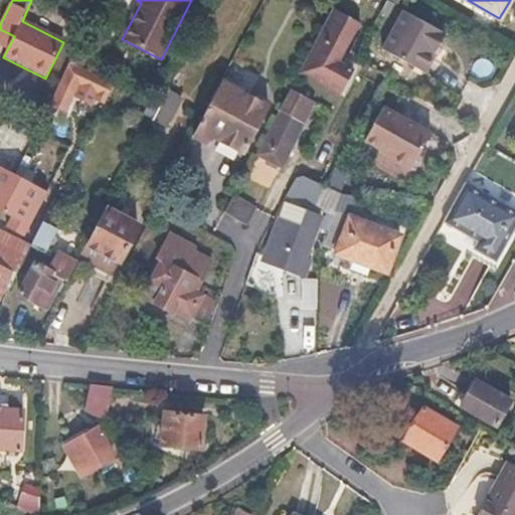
[(380,12),(365,4),(359,16),(373,24),(380,12)]
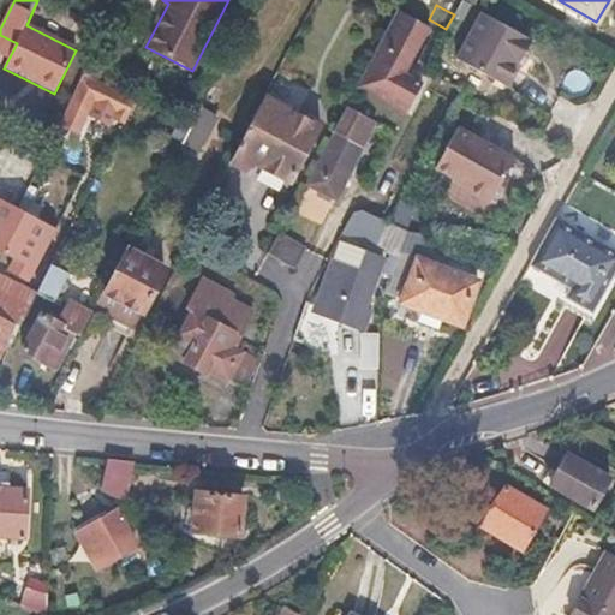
[(429,25),(398,9),(354,87),(405,113),(421,83),(402,73),(429,25)]
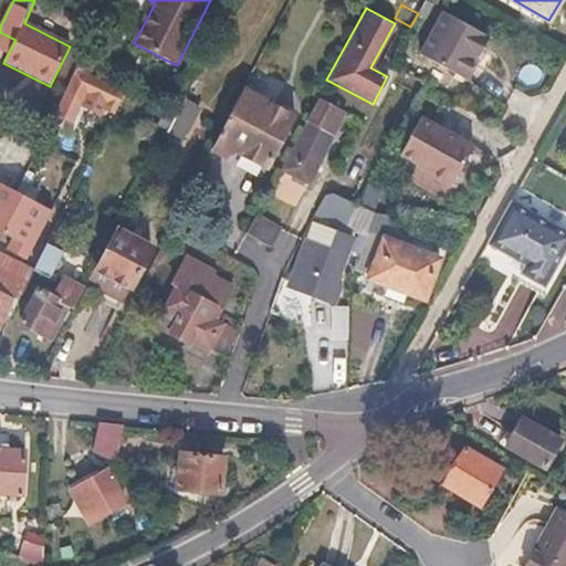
[(490,35),(443,10),(419,53),(456,74),(468,53),(478,59),(490,35)]
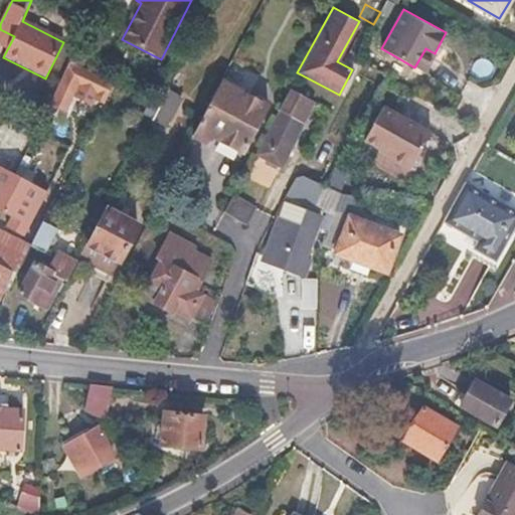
[(435,53),(425,48),(414,67),(423,72),(435,53)]
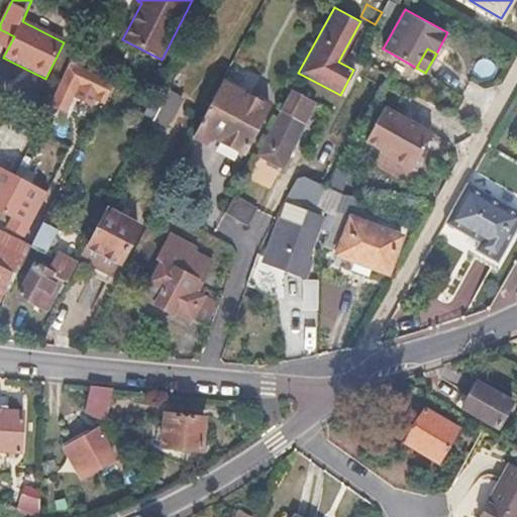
[(73,66),(66,79),(99,95),(96,101),(103,104),(107,97),(114,84),(91,73),(90,75),(73,66)]
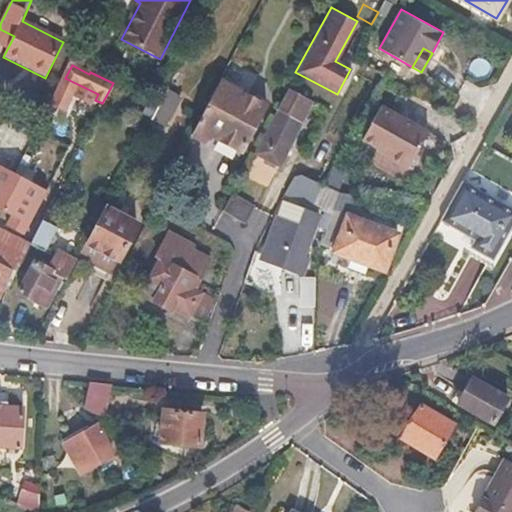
[(265,104),(220,80),(190,137),(206,145),(212,136),(241,151),(265,104)]
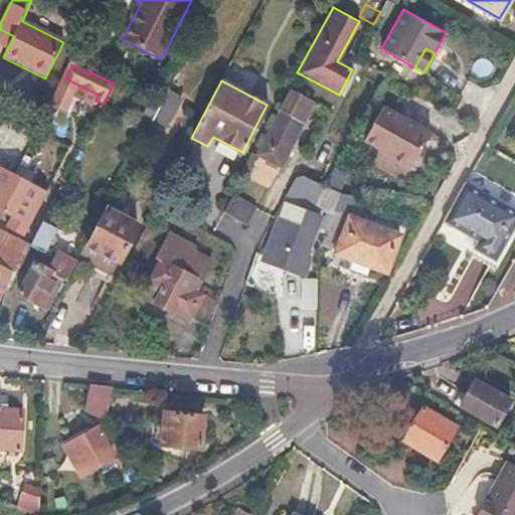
[(131,92),(114,83),(107,97),(124,106),(131,92)]
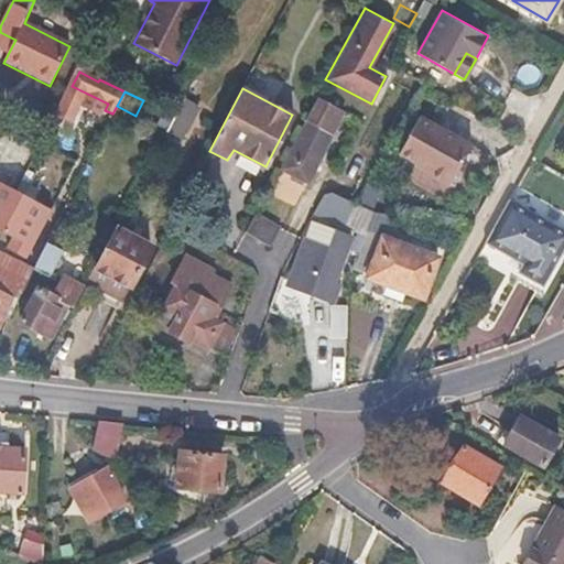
[(175,116),(143,100),(136,116),(167,131),(175,116)]
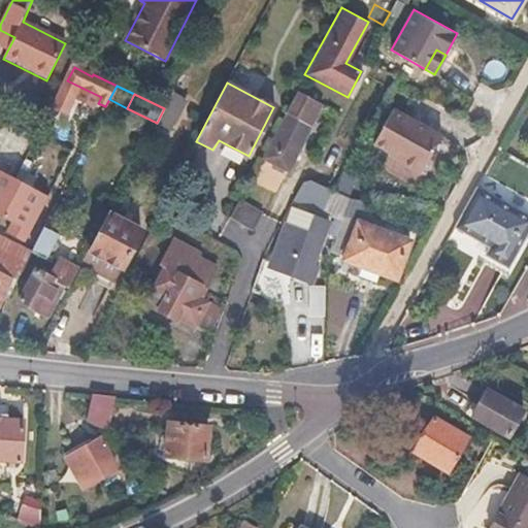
[(316,103),(296,94),(262,159),(288,173),(300,153),(298,151),(311,127),(304,124),(316,103)]
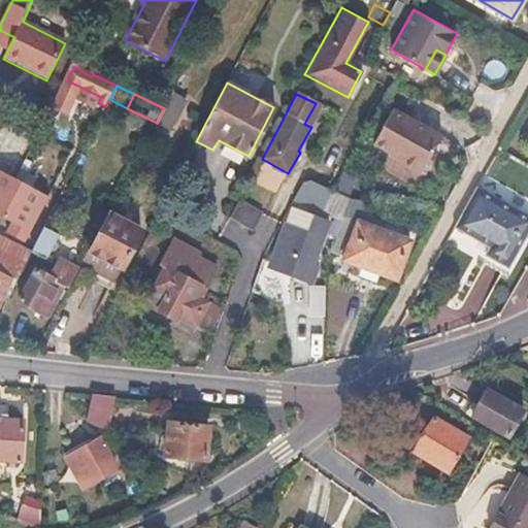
[(169,99),(164,108),(157,123),(163,126),(176,102),(169,99)]
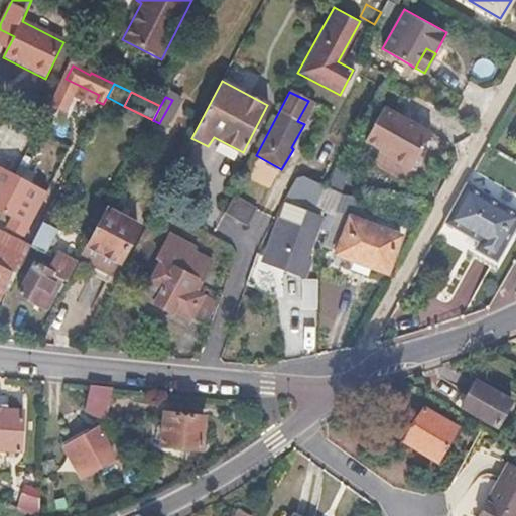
[(314,104),(308,101),(297,121),(304,124),(314,104)]
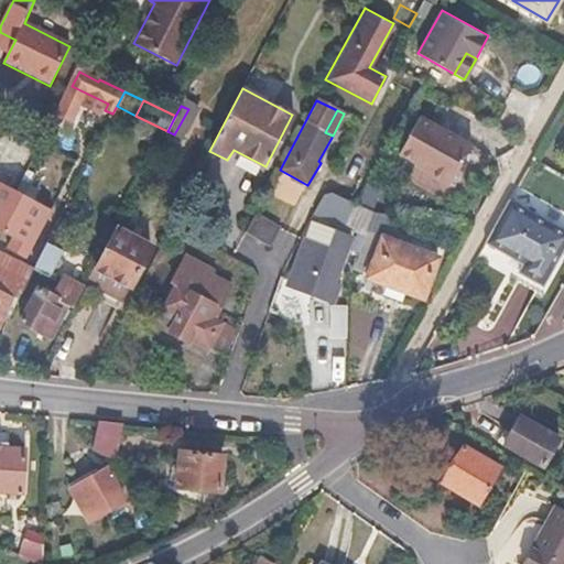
[(470,144),(420,116),(398,153),(414,163),(415,160),(425,166),(422,171),(448,185),(470,144)]
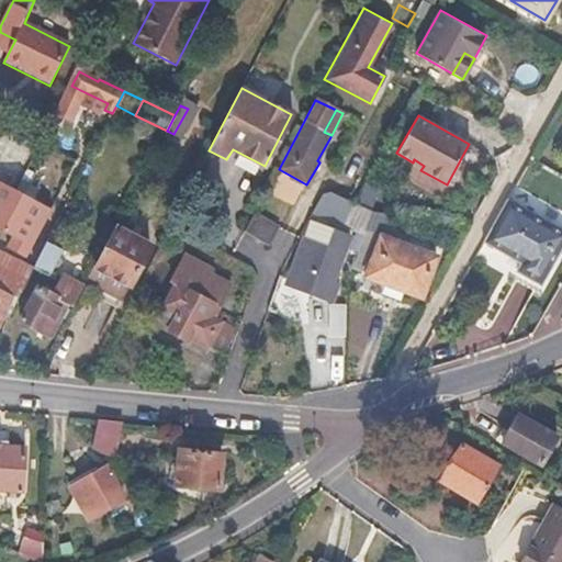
[(233,149),(226,159),(259,177),(265,166),(233,149)]
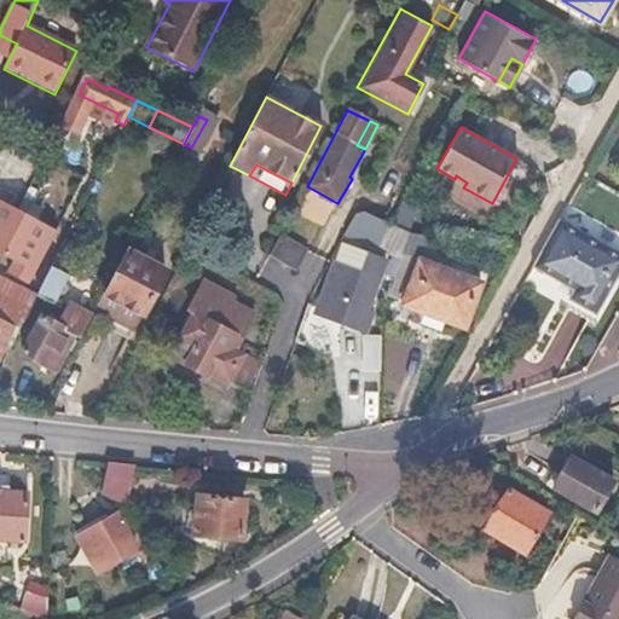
[(456,175),(455,179),(452,181),(463,187),(467,183),(456,175)]
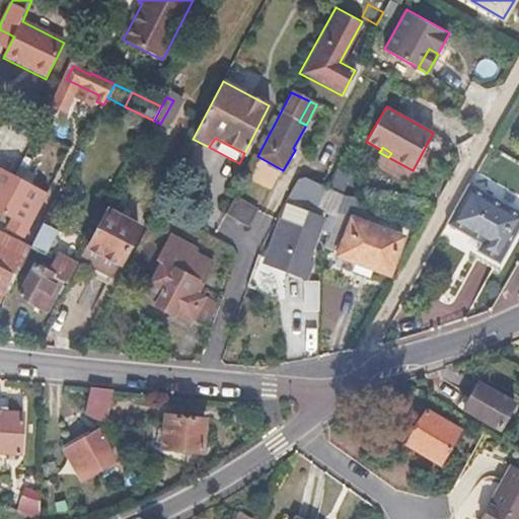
[(479,170),(518,192),(518,161),(493,147),(479,170)]
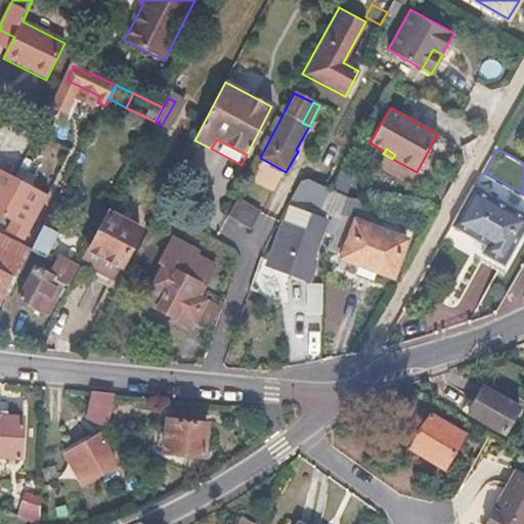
[(14,178),(0,170),(0,213),(12,220),(6,232),(23,241),(47,194),(14,178)]
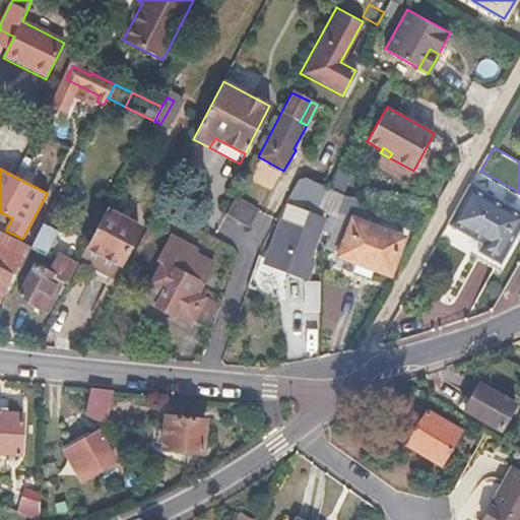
[(519,210),(470,182),(450,219),(482,238),(477,246),(501,260),(519,226),(519,210)]
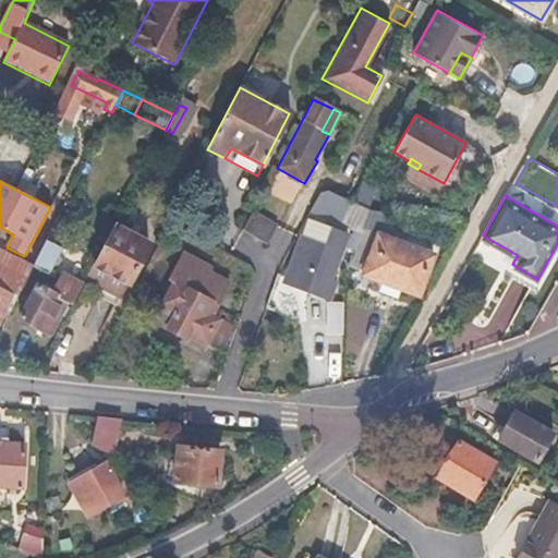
[(370,211),(351,201),(343,223),(362,230),(370,211)]
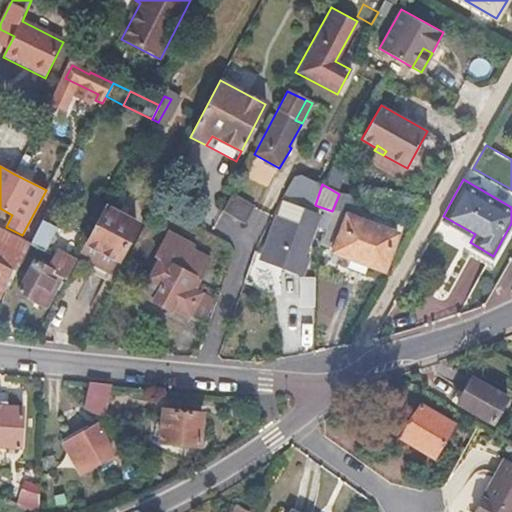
[(254,209),(230,196),(221,212),(224,213),(244,224),(254,209)]
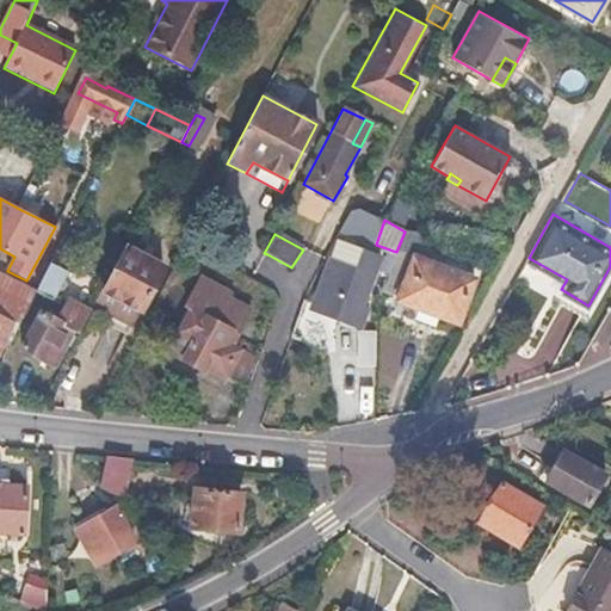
[(165,269),(125,247),(94,306),(130,323),(137,309),(142,310),(165,269)]
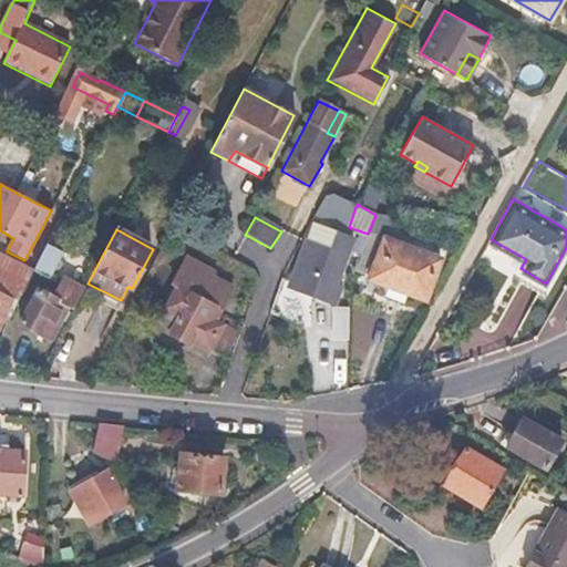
[(68,240),(53,233),(33,270),(49,278),(68,240)]
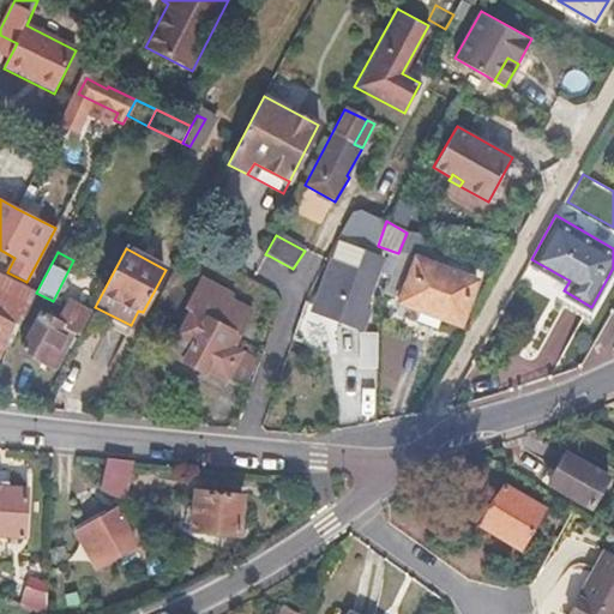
[(419,252),(415,259),(465,278),(469,271),(419,252)]
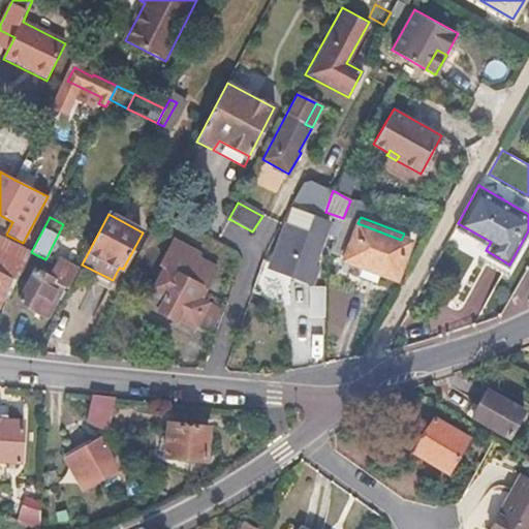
[(307,234),(285,225),(270,267),(312,283),(318,267),(313,265),(329,225),(313,219),(307,234)]
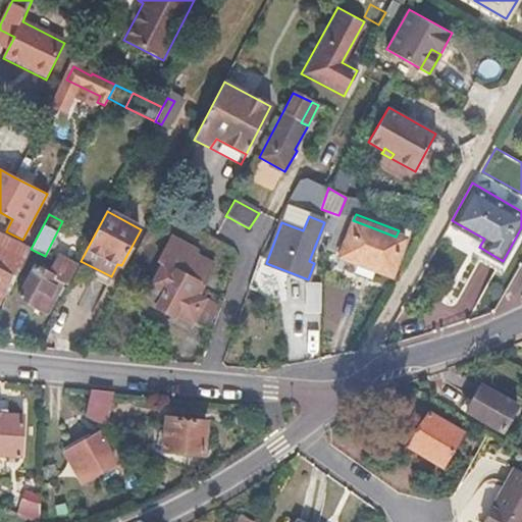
[(396,237),(353,220),(340,257),(354,262),(350,272),(369,279),(373,269),(390,276),(404,240),(396,237)]
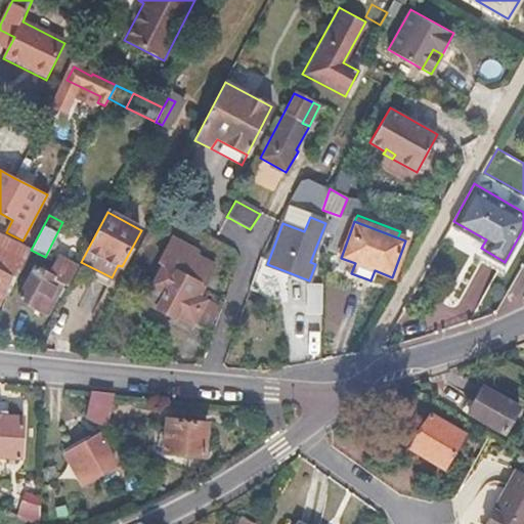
[(31,250),(0,236),(0,269),(12,274),(17,276),(31,250)]
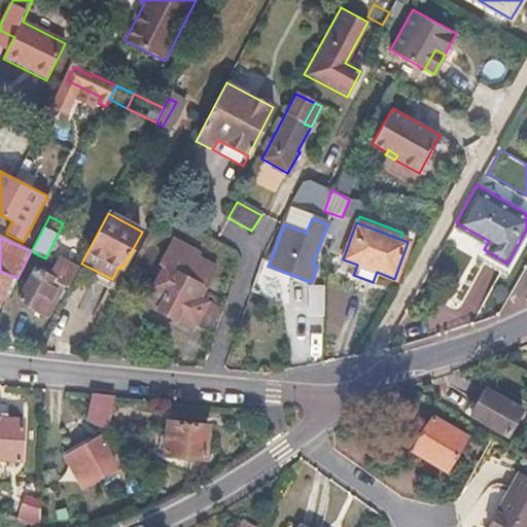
[(155,285),(169,292),(159,310),(176,320),(178,316),(214,337),(223,310),(207,301),(206,303),(199,299),(211,277),(215,268),(197,258),(199,254),(174,241),(160,266),(165,269),(155,285)]
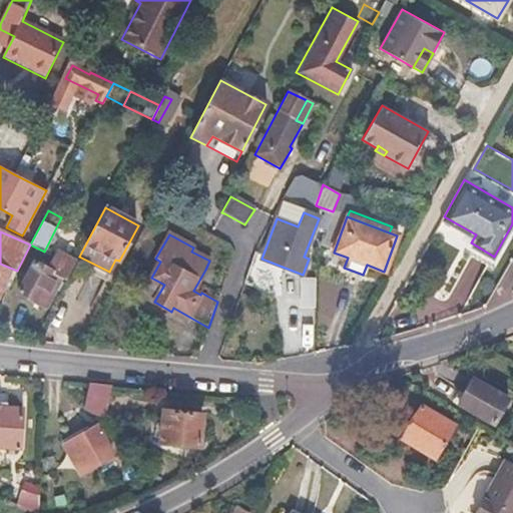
[(62,278),(35,263),(18,294),(35,304),(40,296),(49,301),(62,278)]
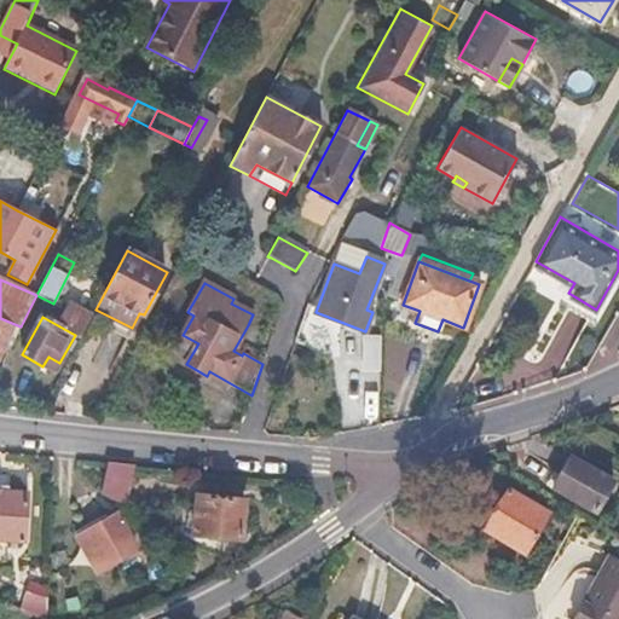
[(15,324),(0,318),(0,353),(15,324)]
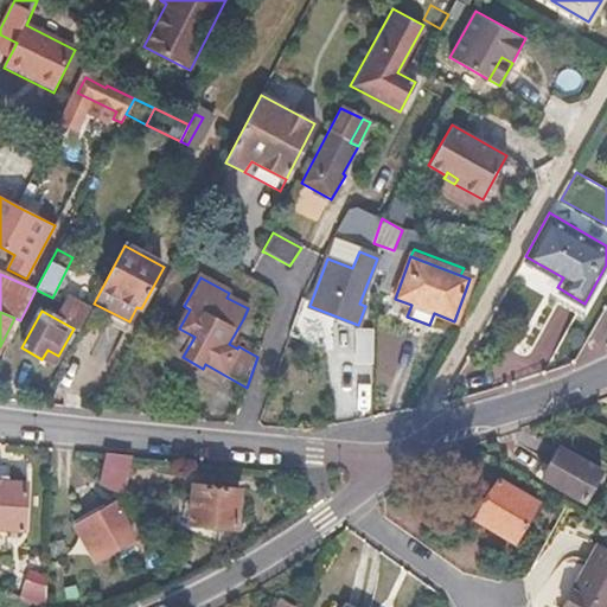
[(195,337),(179,328),(167,349),(183,357),(195,337)]
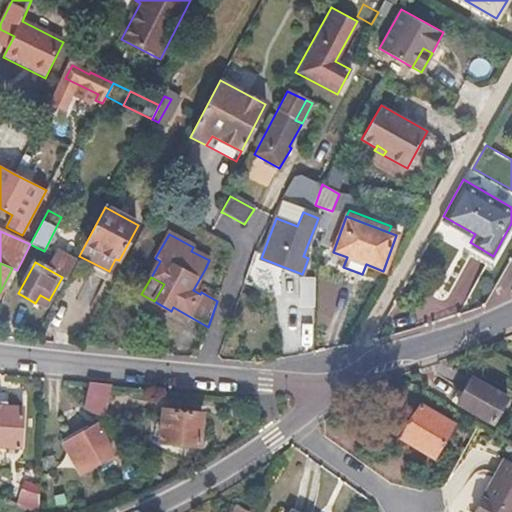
[(49,300),(40,295),(35,303),(44,308),(49,300)]
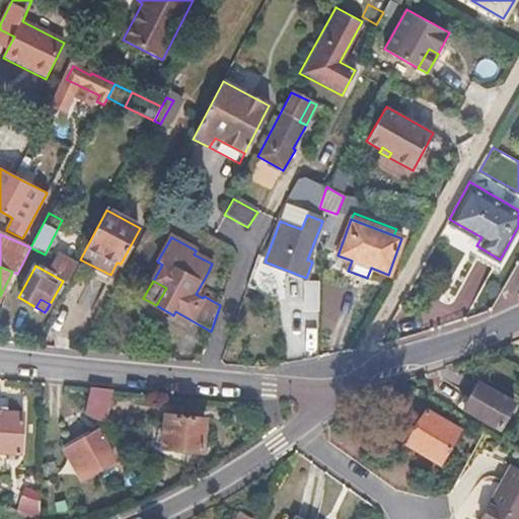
[(466,395),(469,397),(462,410),(499,428),(513,402),(476,384),(475,387),(471,385),(466,395)]
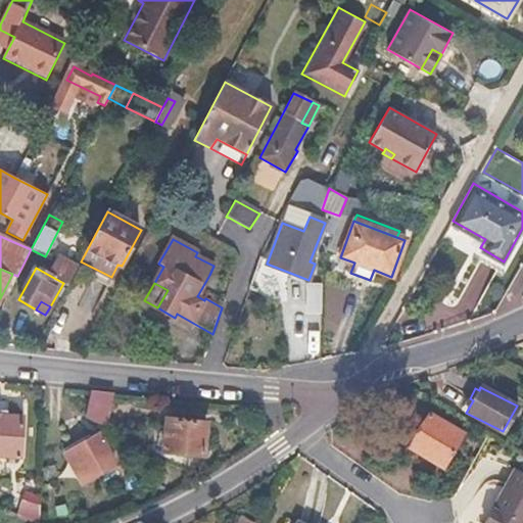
[(112,394),(91,392),(85,419),(104,429),(112,394)]
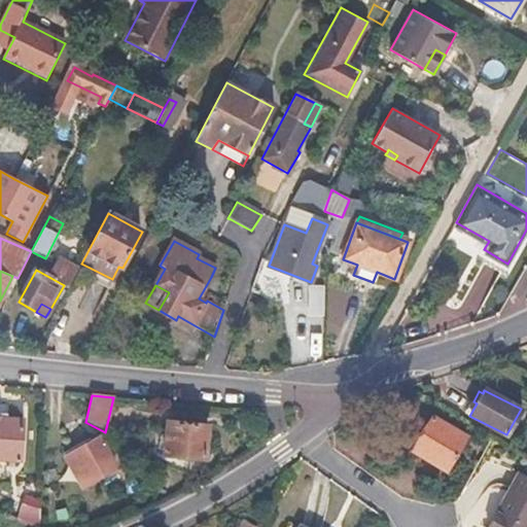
[(422,434),(426,437),(417,455),(447,472),(466,437),(431,418),(422,434)]
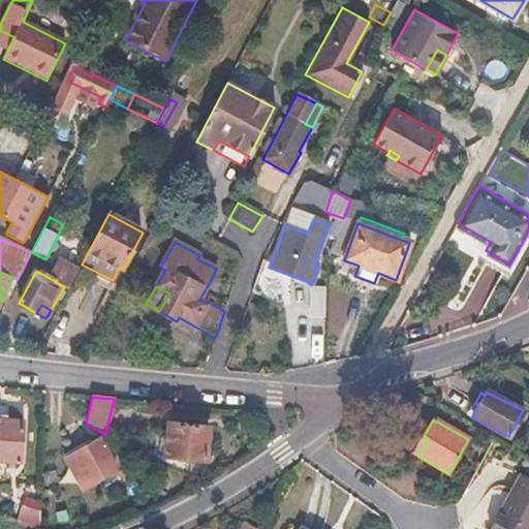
[(25,424),(0,423),(0,463),(23,464),(25,424)]
